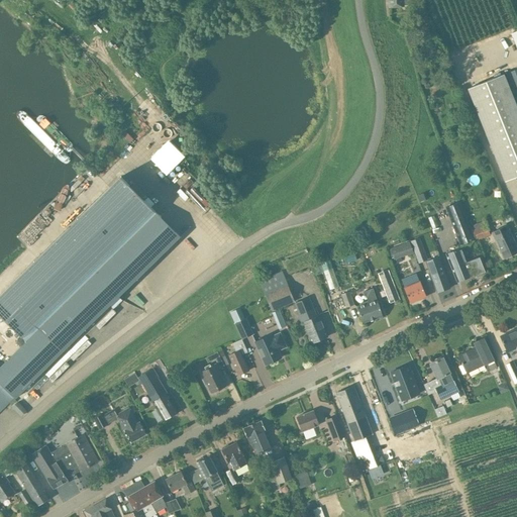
[(508,36),(496,39),(498,46),(488,49),(491,61),(502,58),(504,64),(515,61),(508,36)]
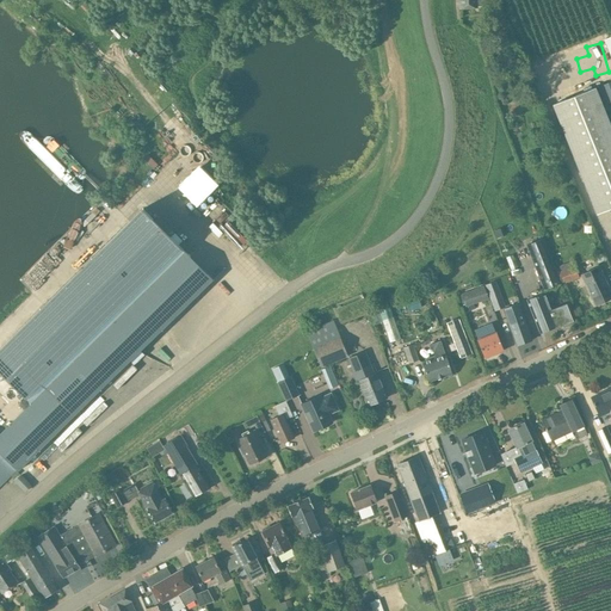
[(610,81),(553,105),(597,215),(606,210),(610,209),(610,213),(610,81)]
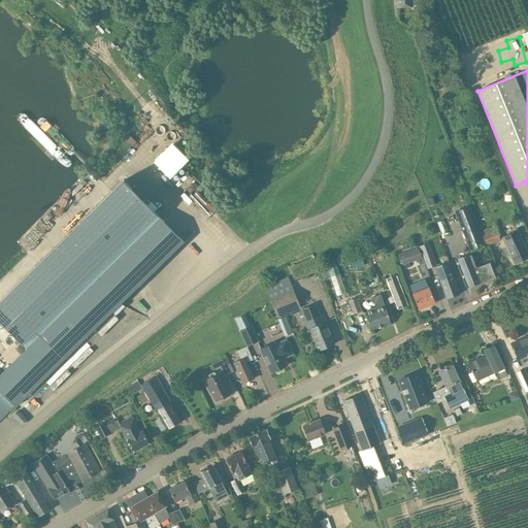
[(142,132),(132,141),(142,151),(152,141),(142,132)]
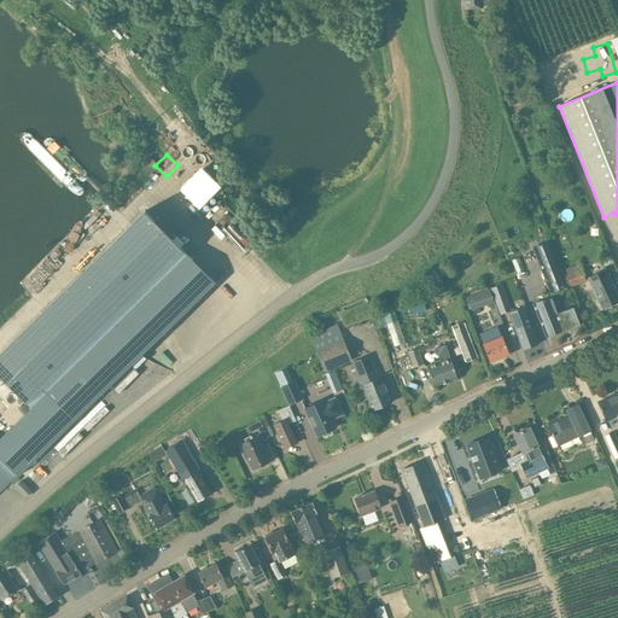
[(215,283),(145,210),(0,353),(0,375),(24,400),(21,403),(21,409),(24,413),(0,437),(0,491),(18,476),(133,365),(136,368),(145,359),(145,357),(143,355),(215,283)]
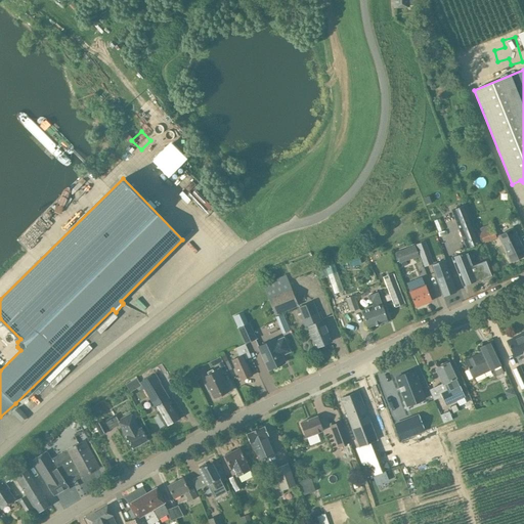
[(466,205),(452,210),(464,241),(478,235),(466,205)]
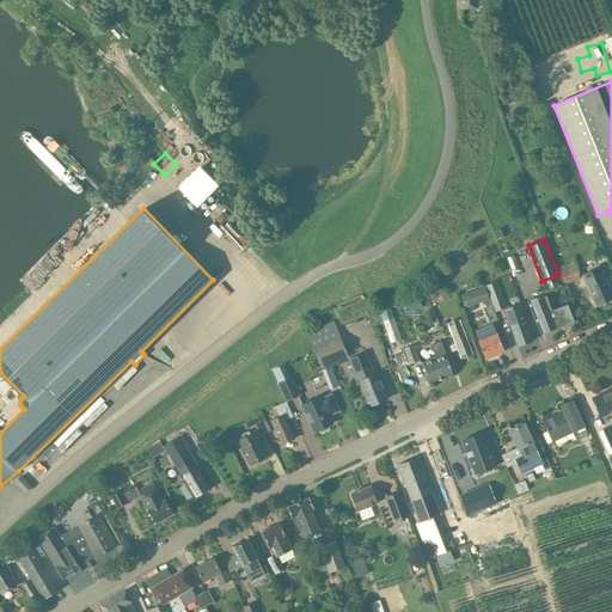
[(557,268),(564,285),(581,279),(579,273),(580,273),(575,261),(557,268)]
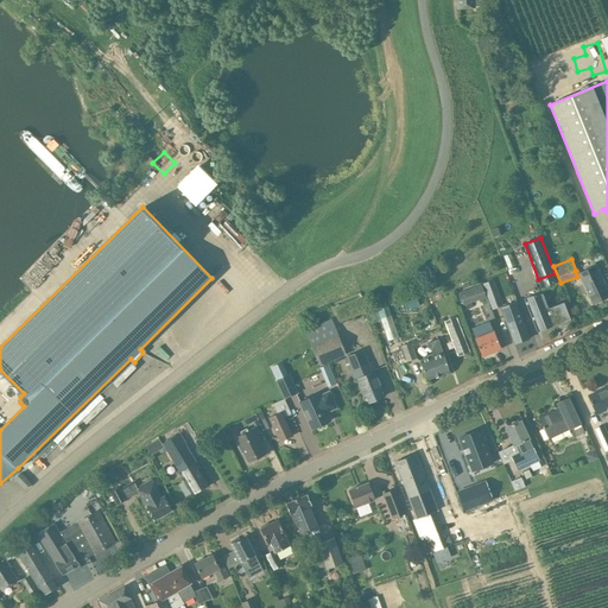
[(607,296),(607,290),(596,265),(578,273),(593,304),(607,296)]
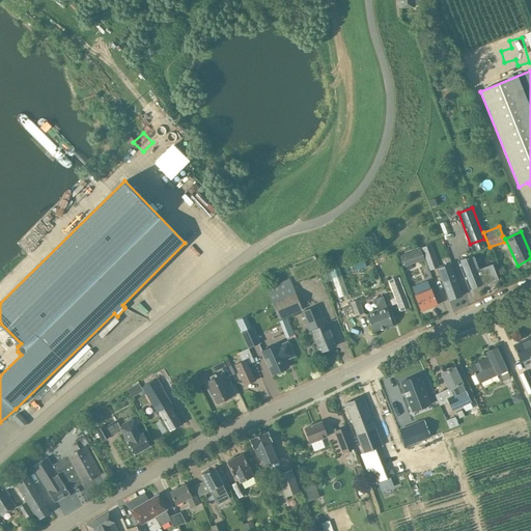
[(422,248),(426,258),(436,255),(431,245),(422,248)]
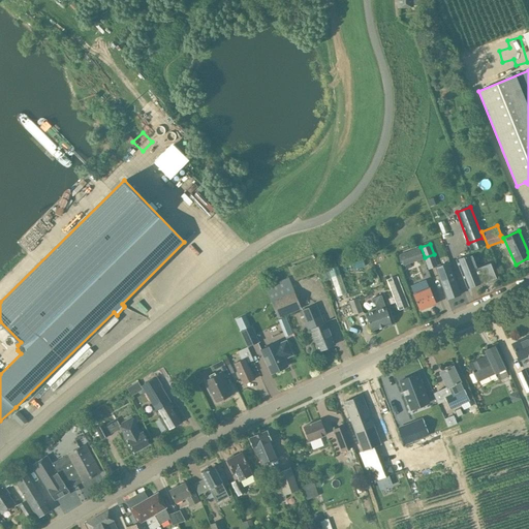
[(424,259),(419,248),(400,254),(403,266),(424,259)]
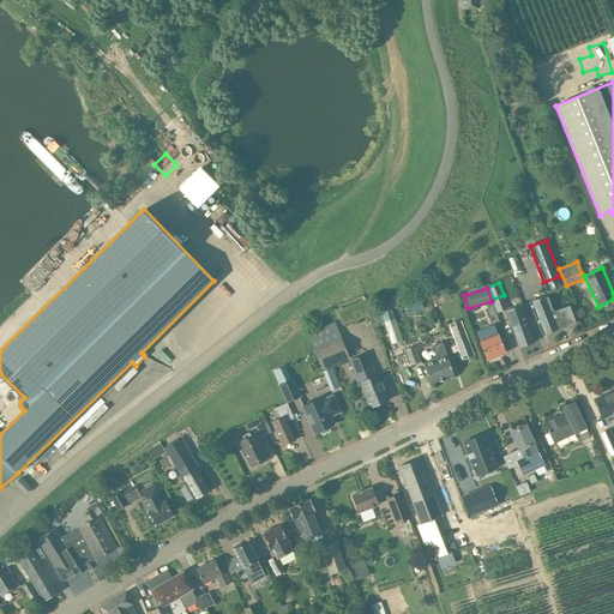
[(553,312),(547,295),(530,301),(543,335),(560,327),(577,321),(571,305),(553,312)]
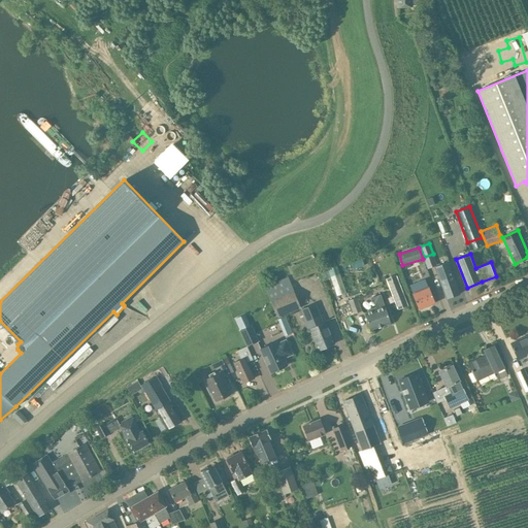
[(437,266),(435,266),(447,299),(460,294),(449,262),(437,266)]
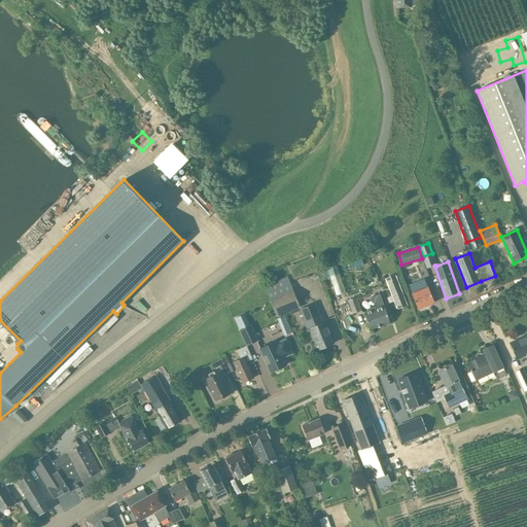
[(336,264),(326,266),(337,295),(346,292),(336,264)]
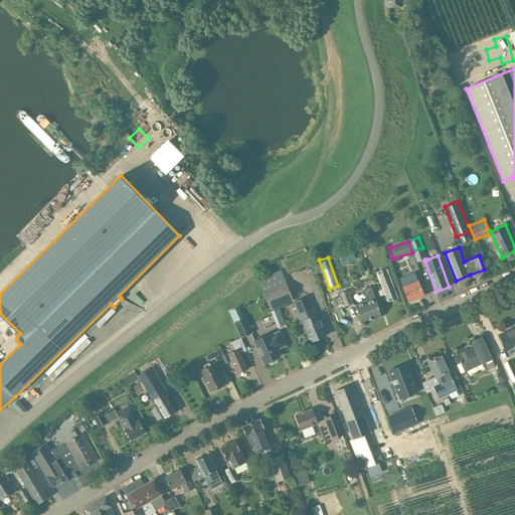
[(386,270),(377,273),(388,301),(397,298),(386,270)]
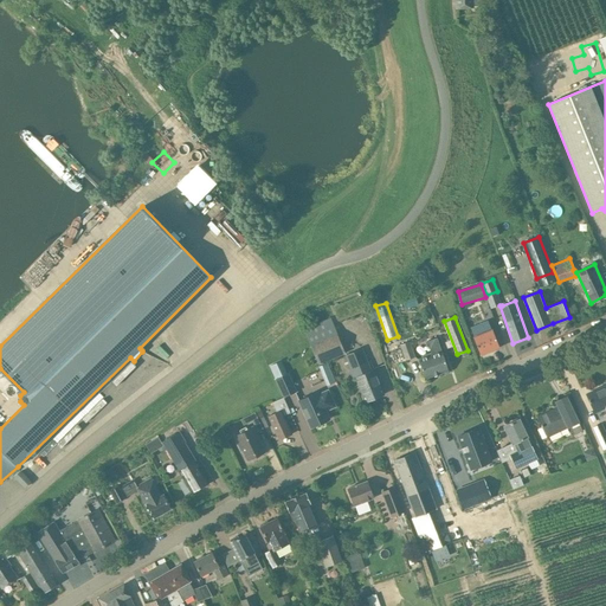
[(475,337),(474,337),(481,355),(500,348),(492,329),(491,330),(475,337)]
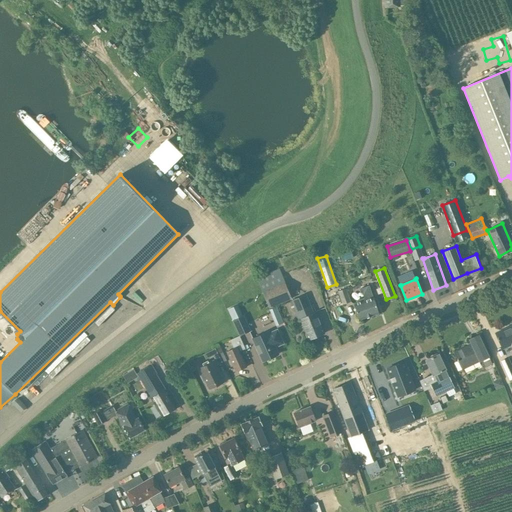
[(285,281),(262,290),(268,306),(269,308),(286,301),(292,299),(285,281)]
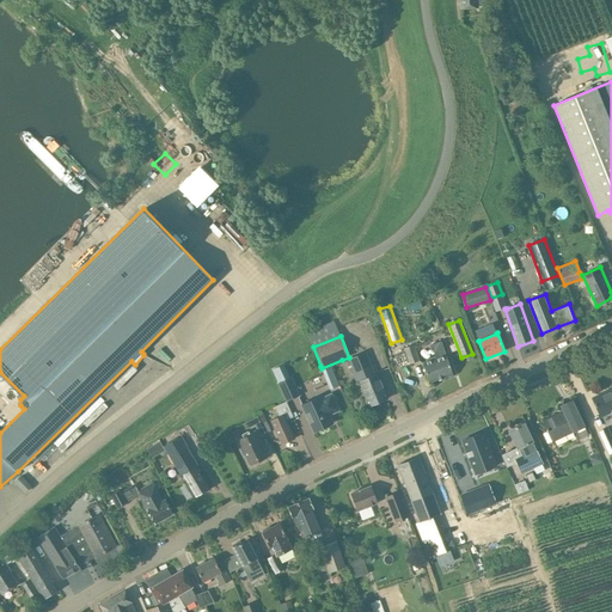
[(441,341),(432,344),(435,356),(426,359),(427,362),(423,363),(430,383),(453,374),(441,341)]
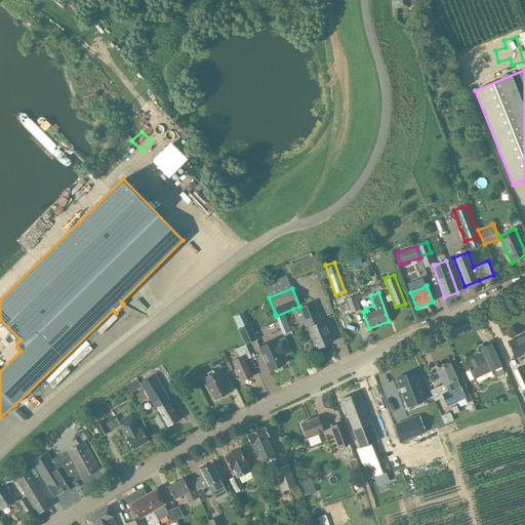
[(360,309),(355,295),(347,298),(352,312),(360,309)]
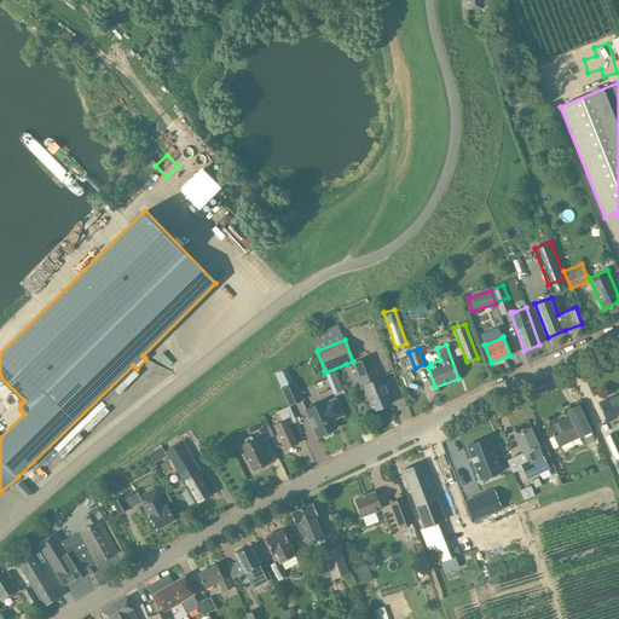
[(380,377),(370,356),(353,363),(358,377),(357,377),(359,386),(363,385),(374,410),(392,403),(382,377),(380,377)]
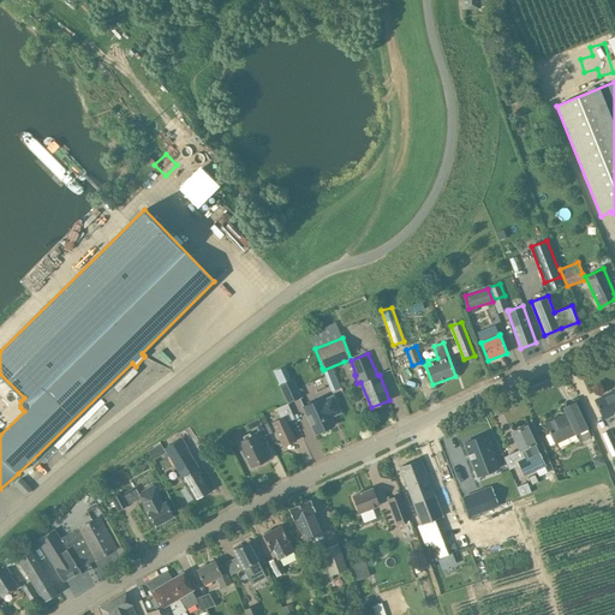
[(280,384),(291,378),(285,366),(274,371),(280,384)]
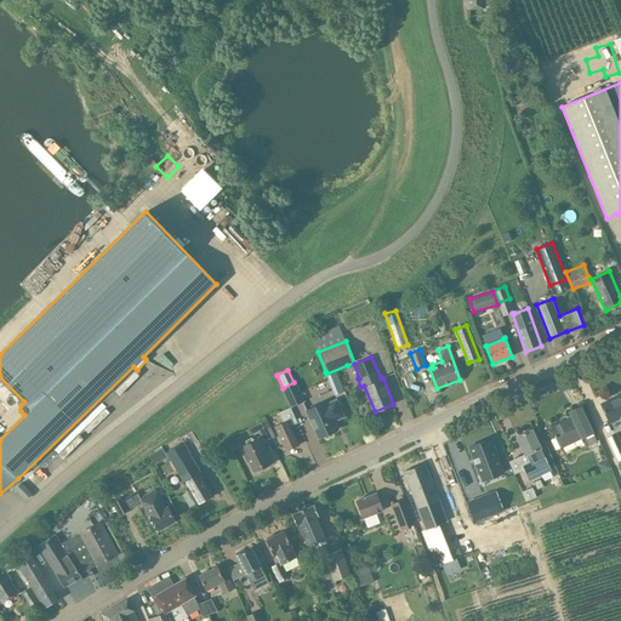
[(335,372),(326,376),(335,396),(343,392),(335,372)]
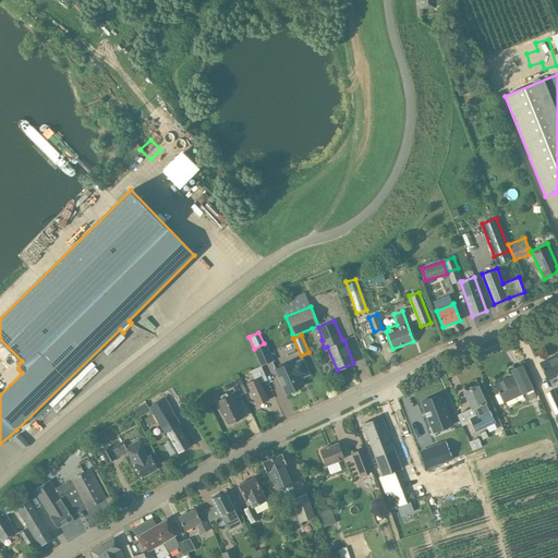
[(274,361),(266,343),(264,343),(254,349),(262,366),(274,361)]
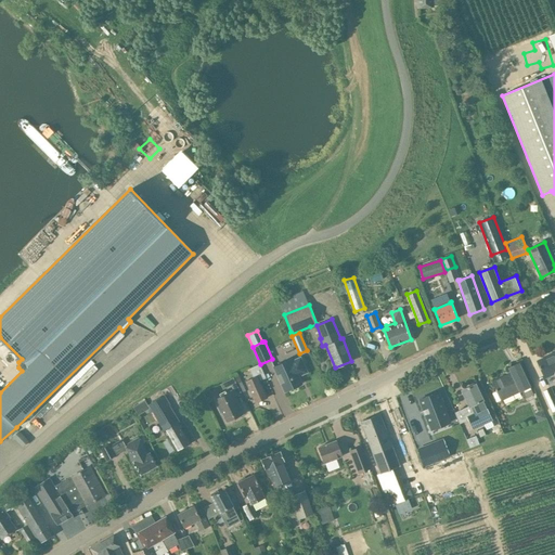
[(554,355),(547,359),(546,357),(538,361),(545,377),(554,374),(554,375),(554,355)]
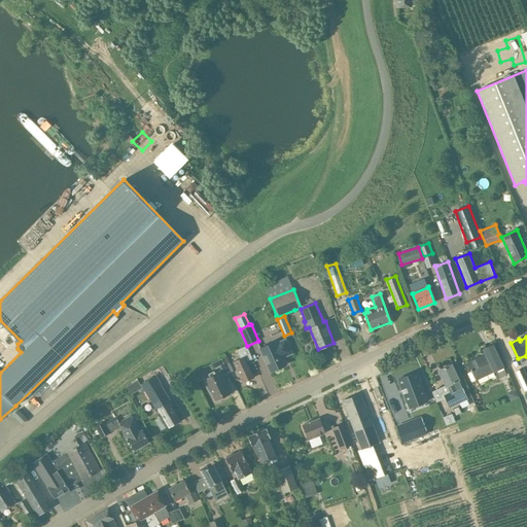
[(291,353),(285,340),(277,343),(276,342),(259,349),(271,372),(286,364),(283,357),(291,353)]
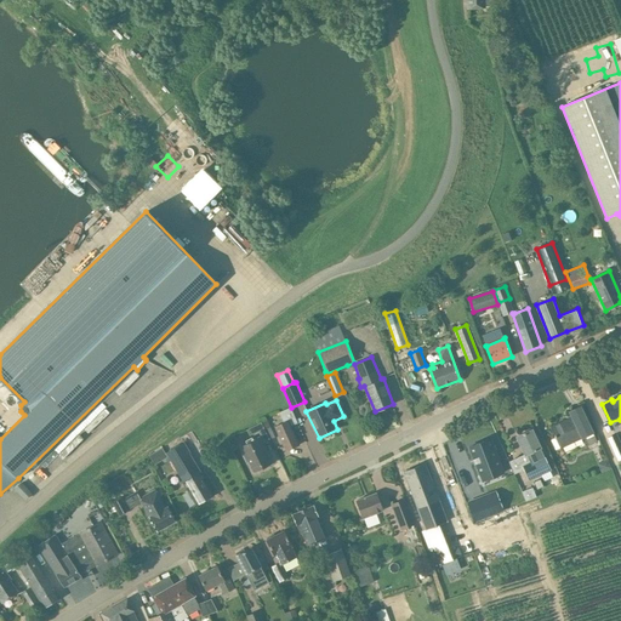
[(598,440),(581,405),(570,411),(573,417),(552,427),(559,443),(562,448),(582,437),(587,446),(598,440)]
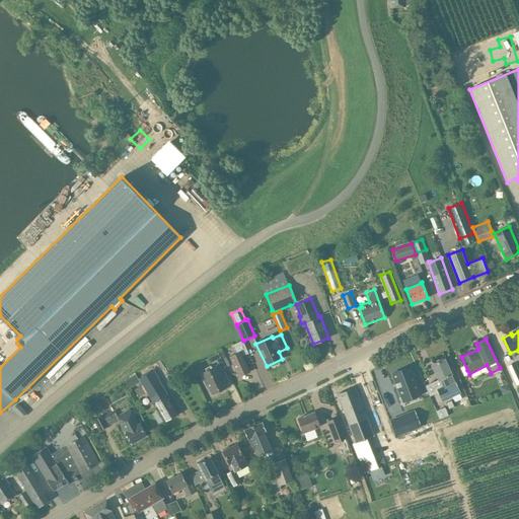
[(248,354),(243,341),(233,345),(237,353),(230,357),(239,377),(250,372),(243,356),(248,354)]
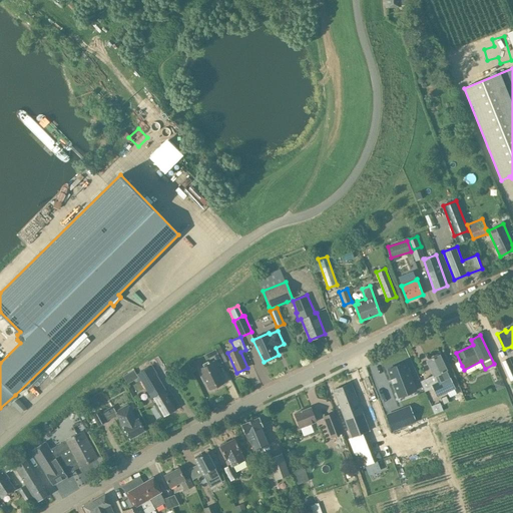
[(213,356),(217,365),(221,363),(214,349),(210,351),(213,356)]
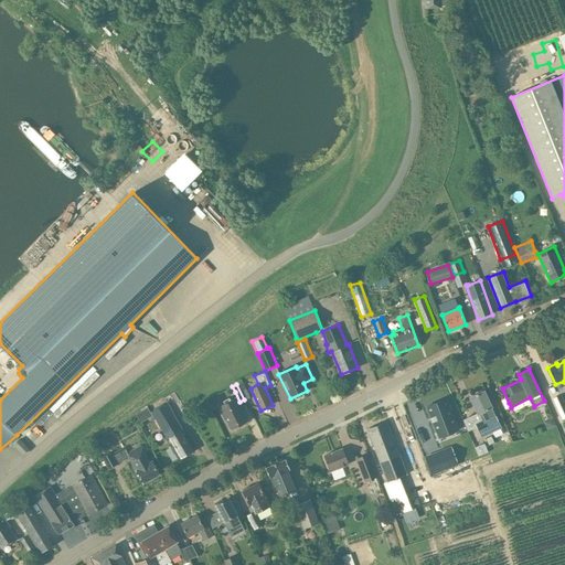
[(492,407),(484,391),(470,397),(478,414),(483,412),(487,419),(476,424),(482,436),(501,427),(496,416),(491,407),(492,407)]
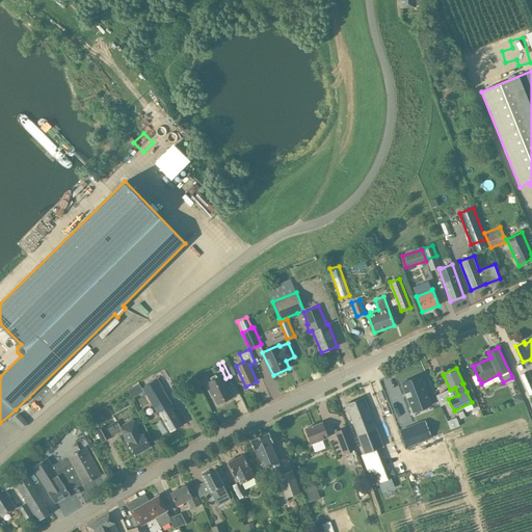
[(531,394),(531,379),(528,371),(520,375),(529,395),(531,394)]
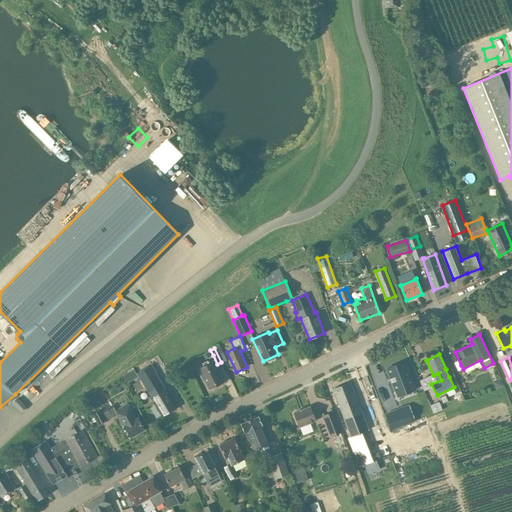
[(144,369),(137,373),(152,398),(151,399),(155,405),(151,408),(156,417),(161,415),(162,416),(177,407),(166,390),(151,365),(150,365),(146,360),(141,363),(144,369)]
